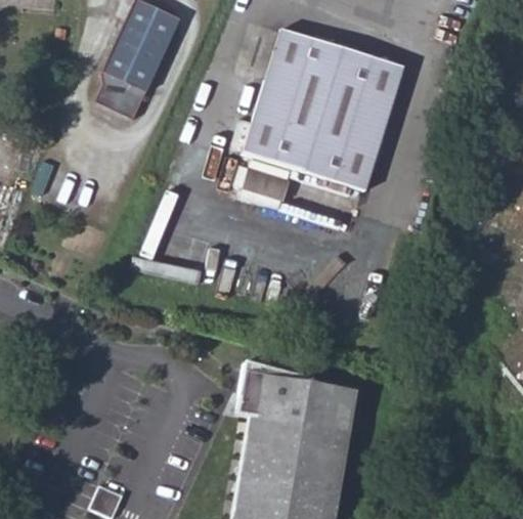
[(176,20),(135,2),(95,106),(137,130),(176,20)]
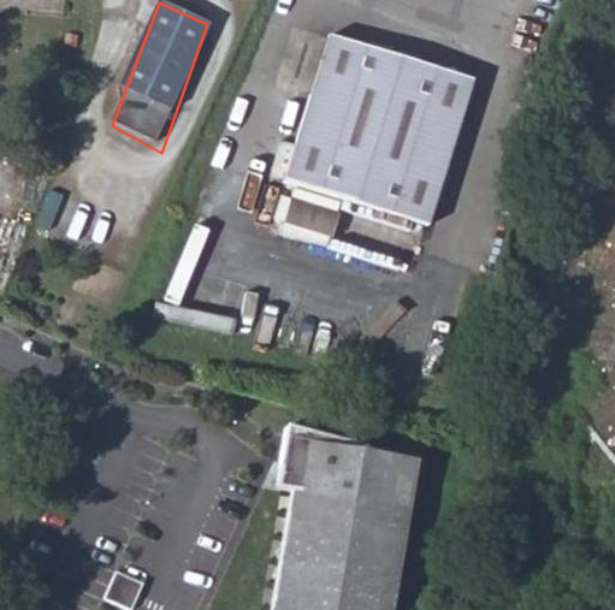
[(285,177),(431,219),(474,75),(330,31),(285,177)]
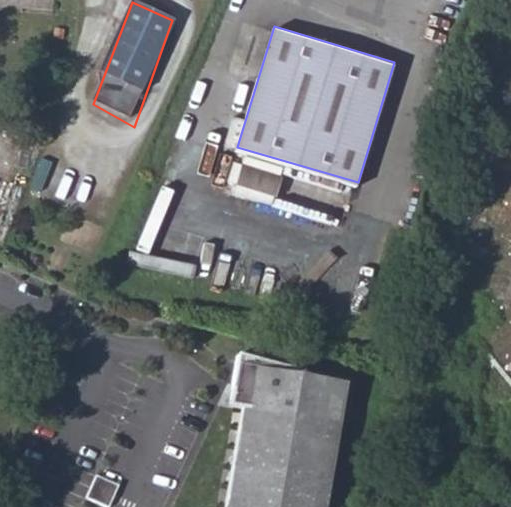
[(137,314),(137,317),(138,319),(141,320),(143,320),(146,316),(145,314),(142,311),(139,312),(137,314)]
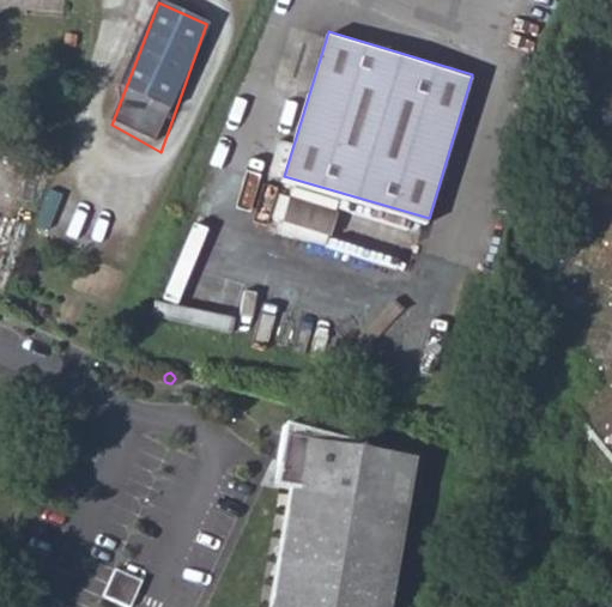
[(347,436),(284,422),(278,455),(273,481),(274,481),(289,484),(297,485),(274,606),(380,606),(407,453),(361,444),(362,439),(347,436)]
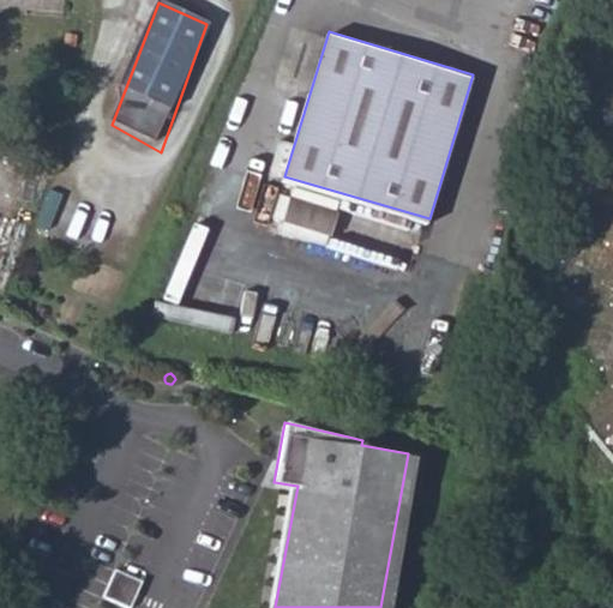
[(380,607),(388,607),(415,453),(408,452),(408,453),(380,607)]
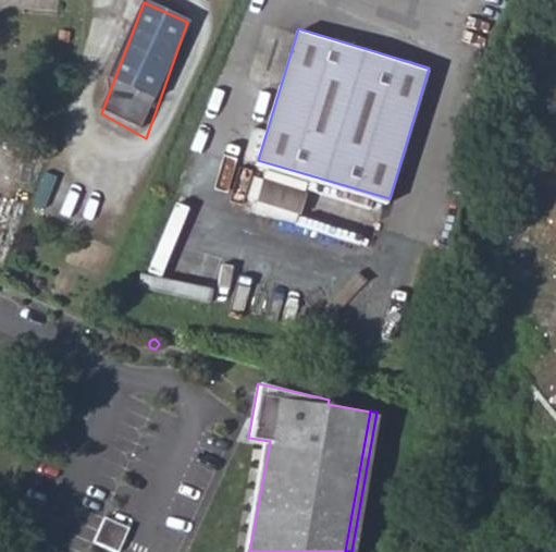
[(248,438),(252,414),(247,413),(236,437),(249,439),(249,438),(248,438)]
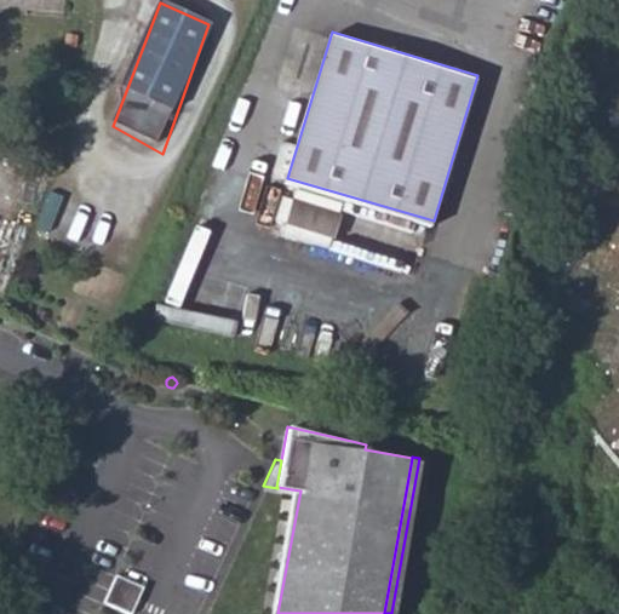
[(278,613),(301,491),(292,489),(270,613),(278,613)]
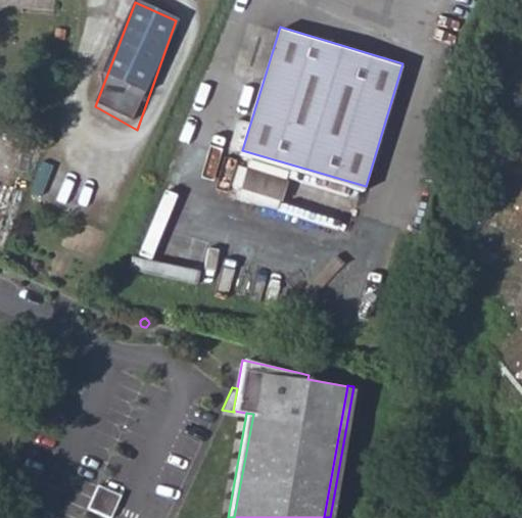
[(122,490),(98,480),(88,503),(111,514),(122,490)]
